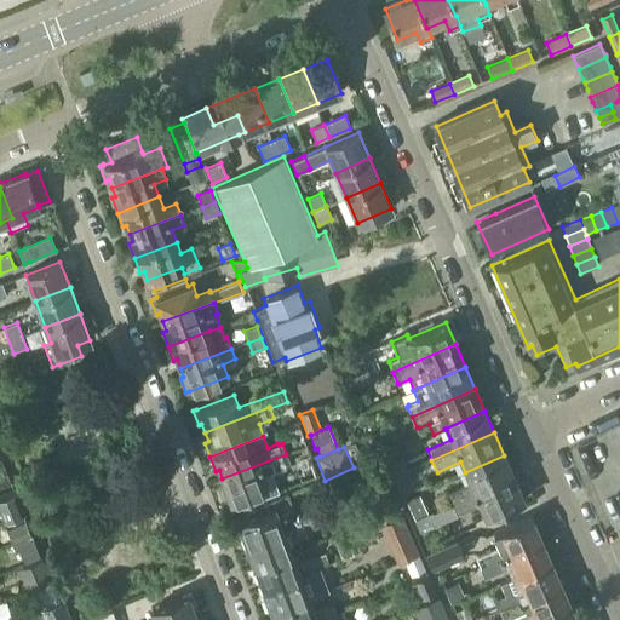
[(225,487),(222,488),(228,503),(231,501),(235,500),(237,506),(237,507),(279,492),(277,491),(270,471),(274,470),(290,464),(286,454),(222,478),(225,487)]
